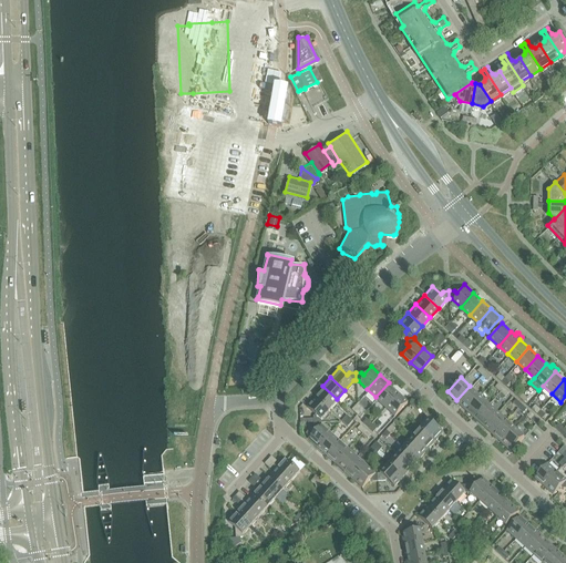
[(398,390),(389,382),(376,397),(384,405),(398,390)]
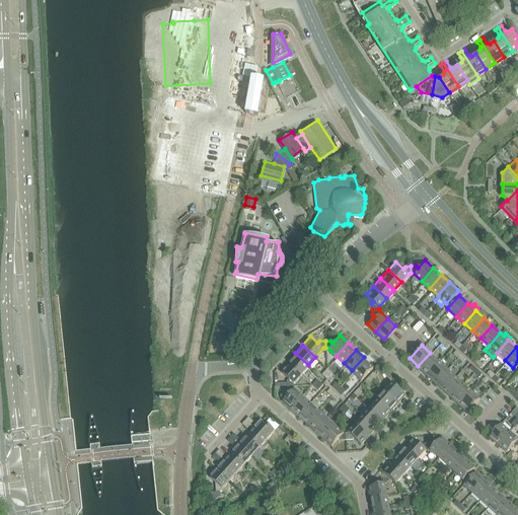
[(288,361),(301,373),(308,365),(295,353),(288,361)]
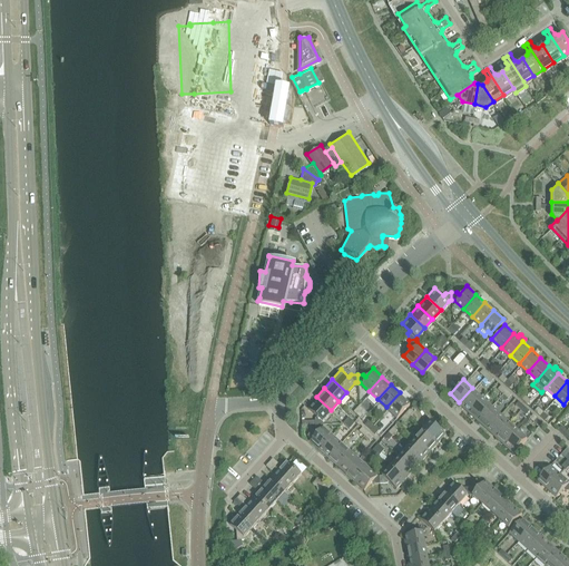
[(459,402),(468,410),(481,396),(472,388),(459,402)]
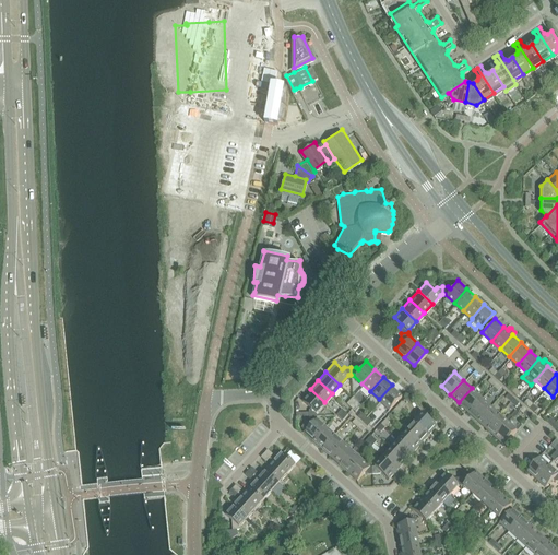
[(401,393),(392,385),(379,399),(389,408),(401,393)]
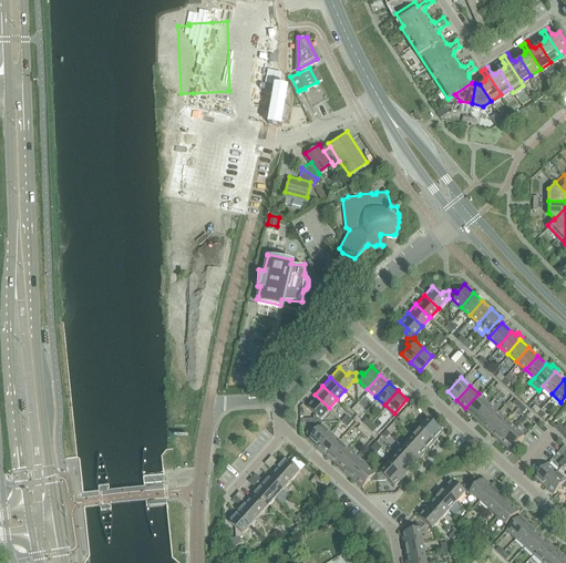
[(465,408),(474,416),(487,401),(479,393),(465,408)]
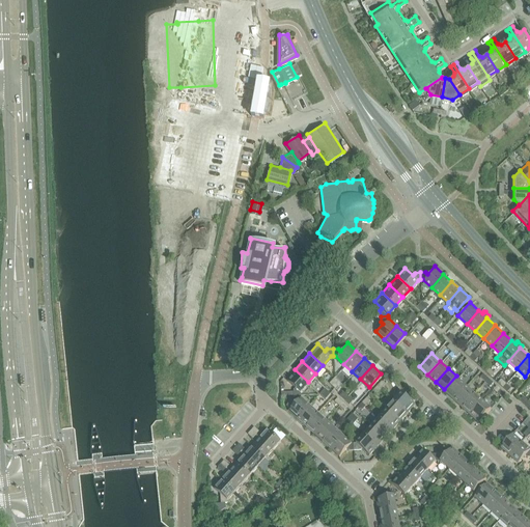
[(293,392),(300,392),(300,390),(308,382),(295,369),(286,378),(295,385),(293,387),(293,392)]
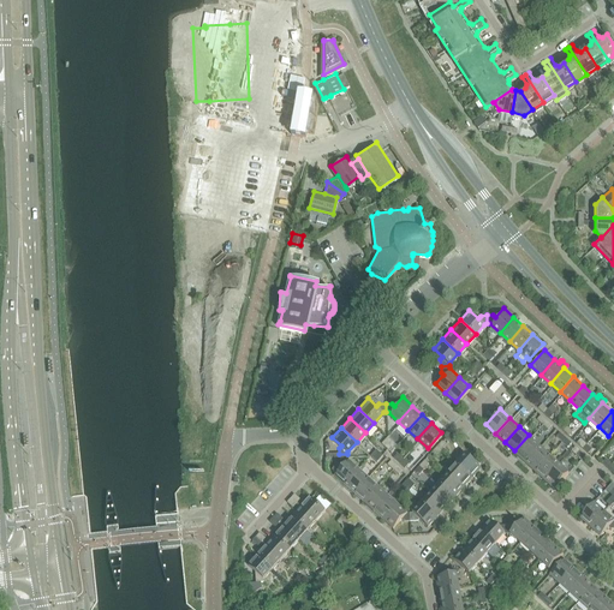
[(514,450),(524,460),(538,444),(529,435),(514,450)]
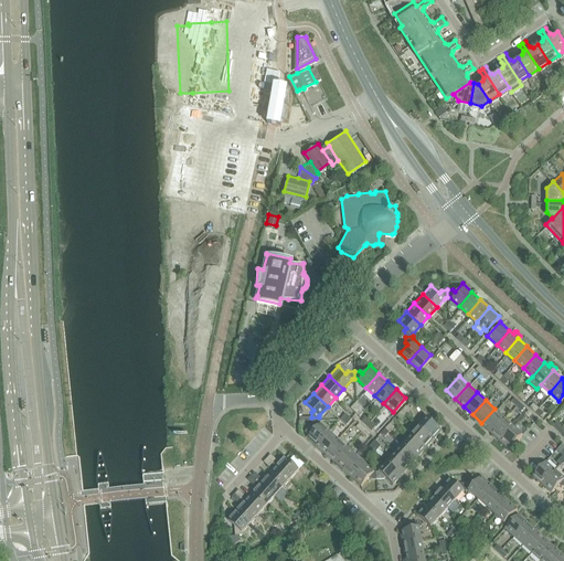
[(481,423),(490,431),(503,416),(495,409),(481,423)]
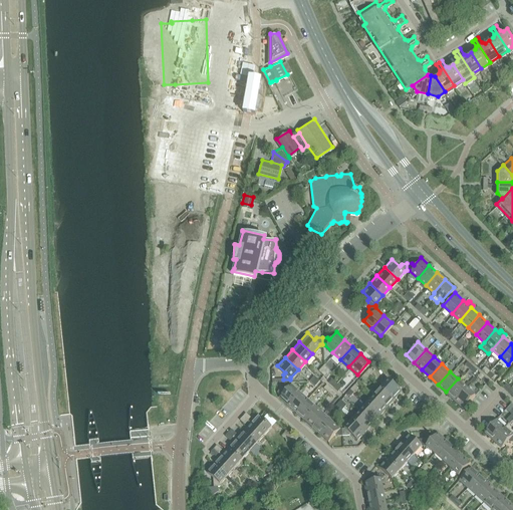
[(388,376),(380,386),(394,397),(401,389),(388,376)]
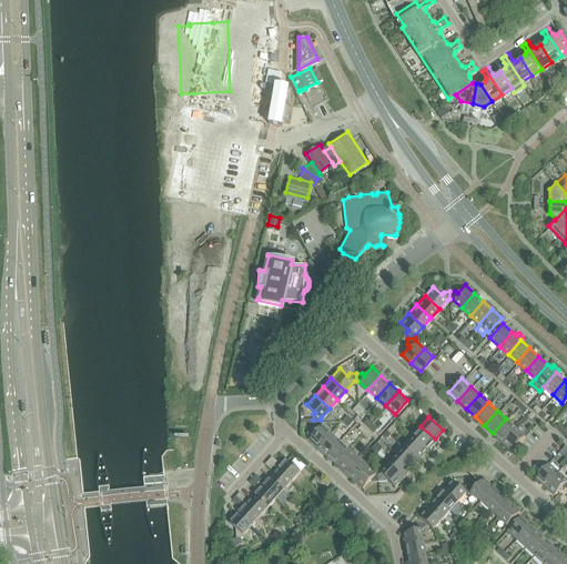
[(493,433),(502,441),(515,426),(506,419),(493,433)]
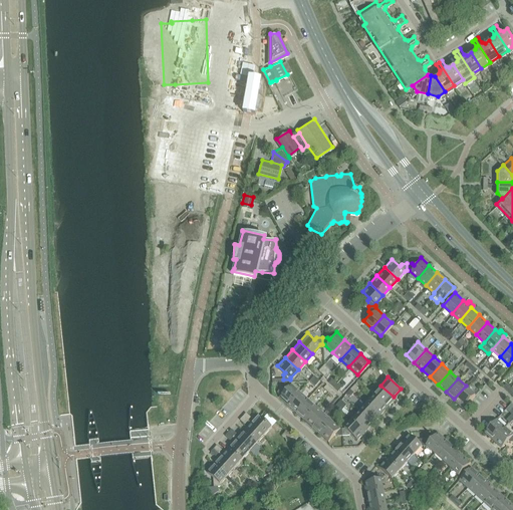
[(284,381),(276,390),(280,394),(279,395),(287,403),(299,390),(290,381),(290,379),(283,379),(284,381)]
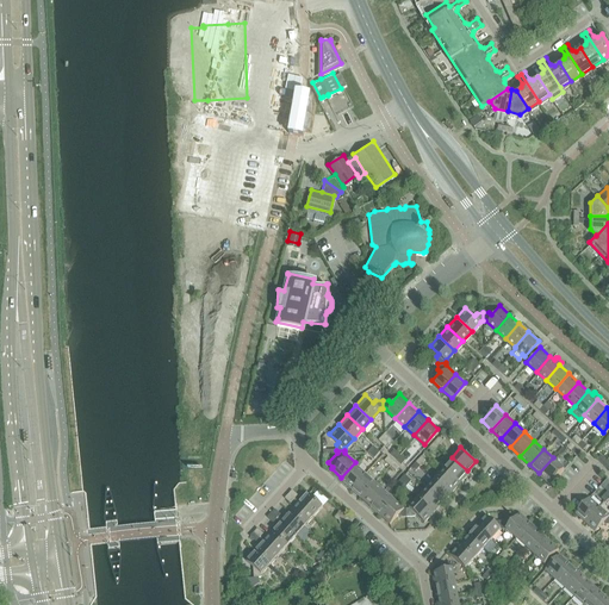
[(553,457),(539,473),(550,482),(555,475),(564,467),(569,461),(558,453),(553,457)]
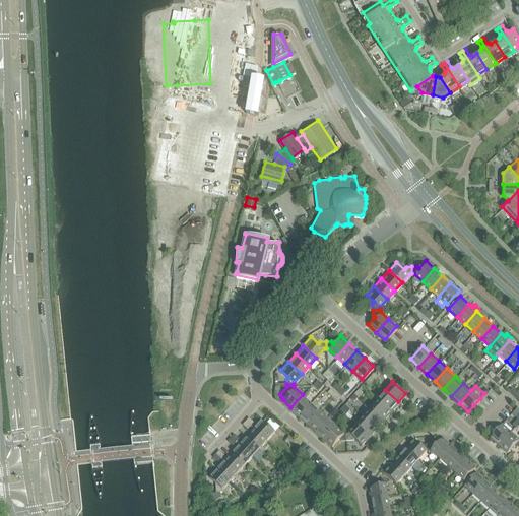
[(385,390),(378,398),(391,409),(398,401),(385,390)]
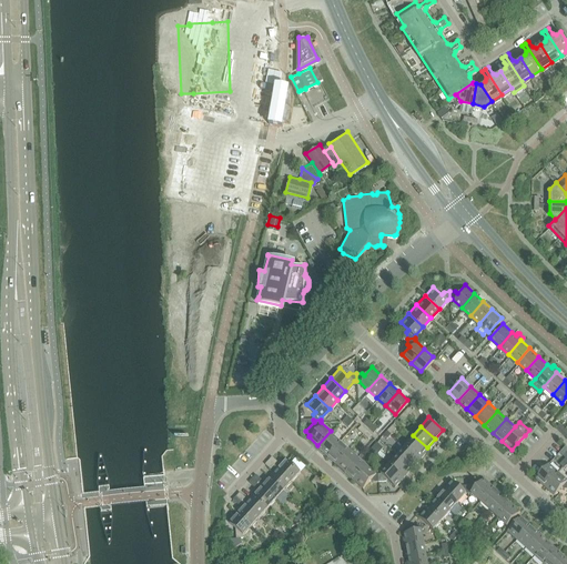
[(317,445),(326,453),(340,439),(331,431),(317,445)]
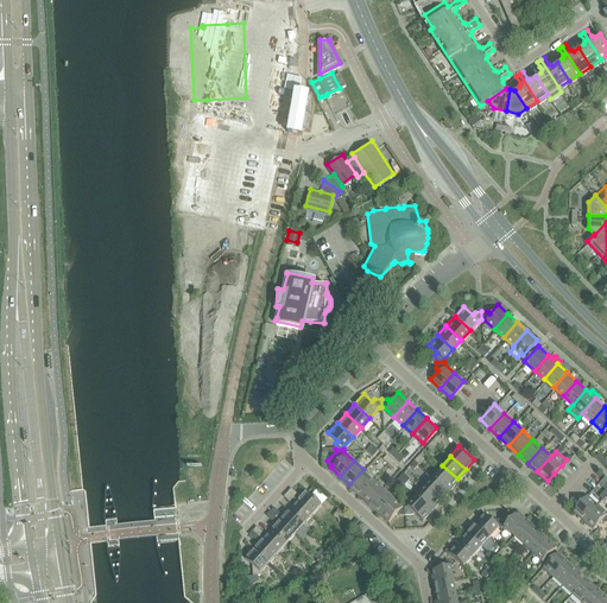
[(457,478),(442,465),(432,475),(448,488),(457,478)]
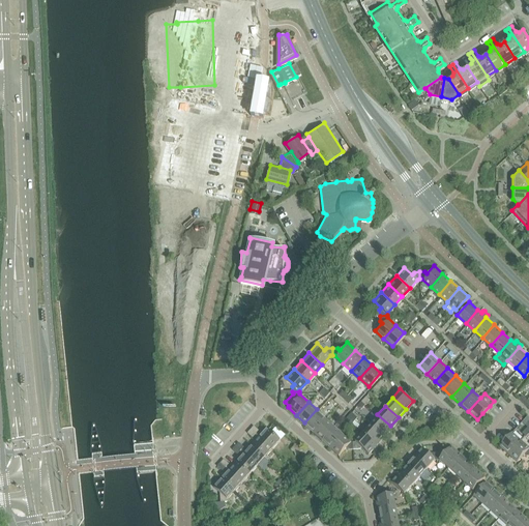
[(304,422),(313,430),(325,416),(317,409),(304,422)]
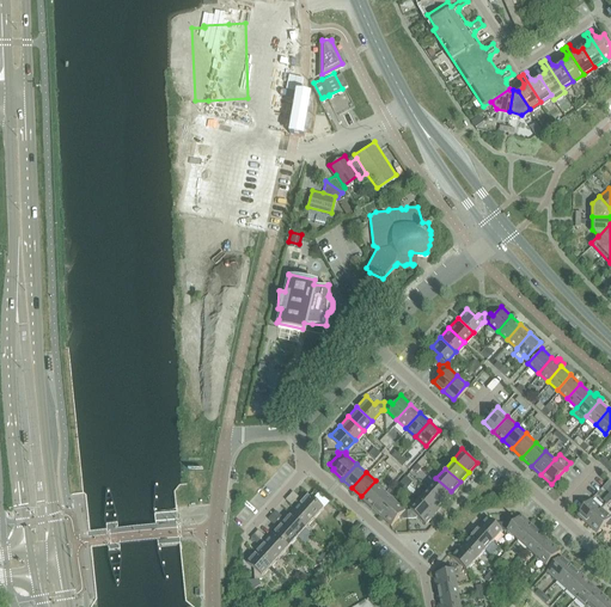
[(451,491),(435,478),(427,488),(443,501),(451,491)]
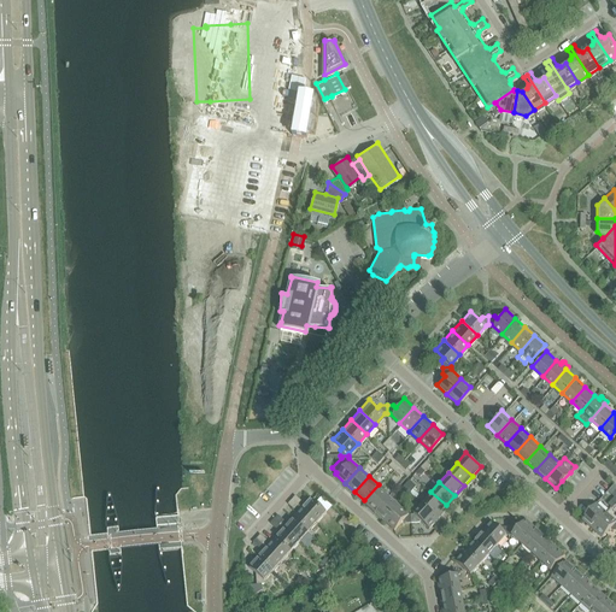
[(364,500),(374,508),(388,493),(379,484),(364,500)]
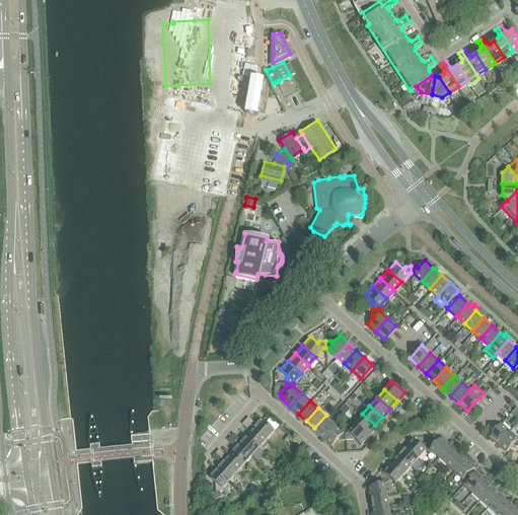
[(362,414),(355,422),(368,433),(375,425),(362,414)]
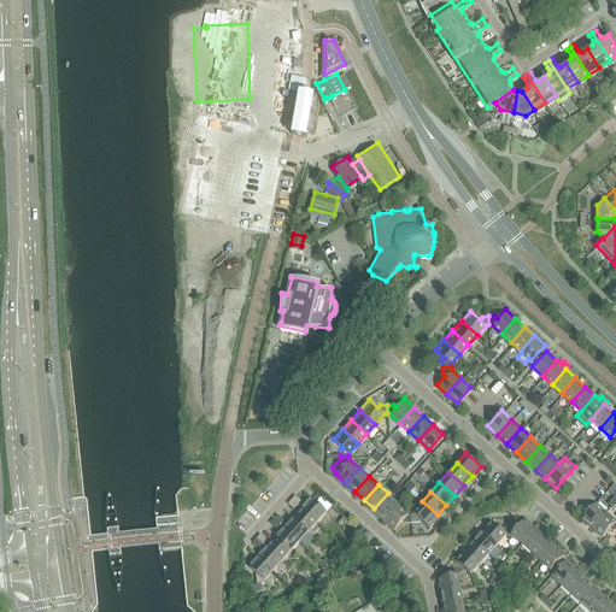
[(374,508),(383,518),(398,502),(388,493),(374,508)]
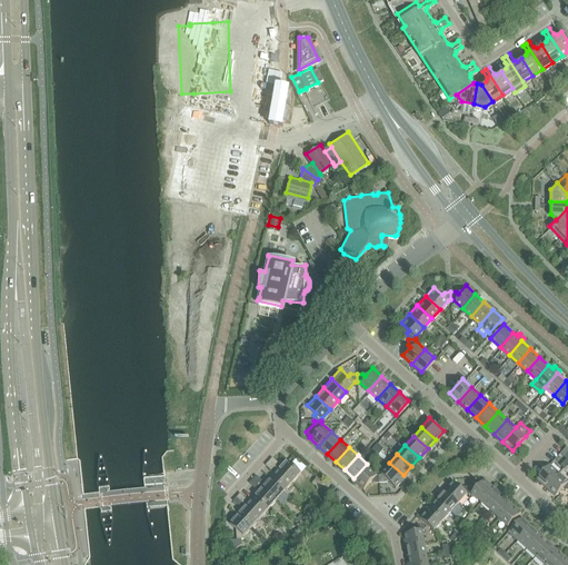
[(286,457),(277,466),(291,479),(300,471),(286,457)]
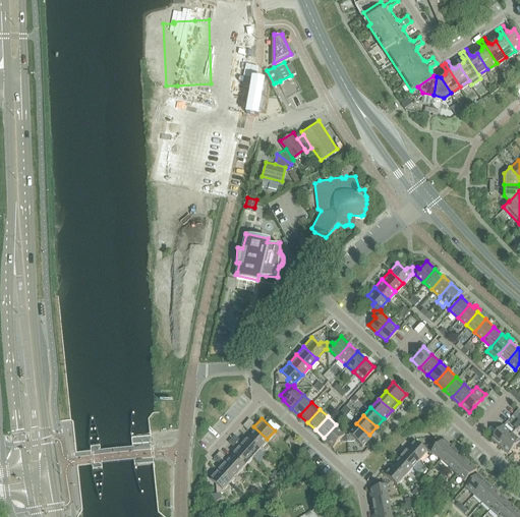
[(490,436),(499,444),(511,431),(503,422),(490,436)]
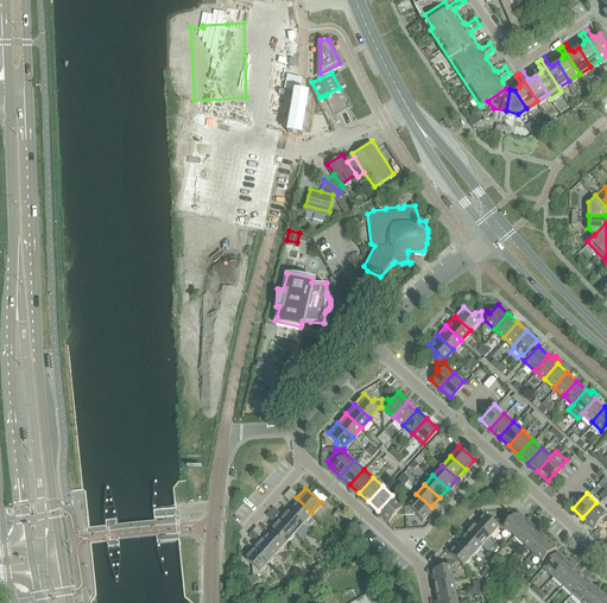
[(431,507),(416,494),(406,503),(404,503),(404,512),(411,512),(413,509),(422,518),(431,507)]
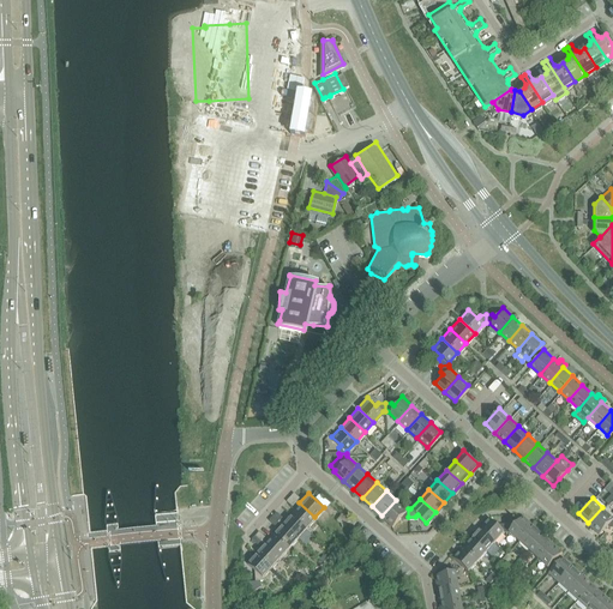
[(406,508),(396,500),(382,516),(391,524),(400,516),(402,517),(408,517),(408,508),(406,508)]
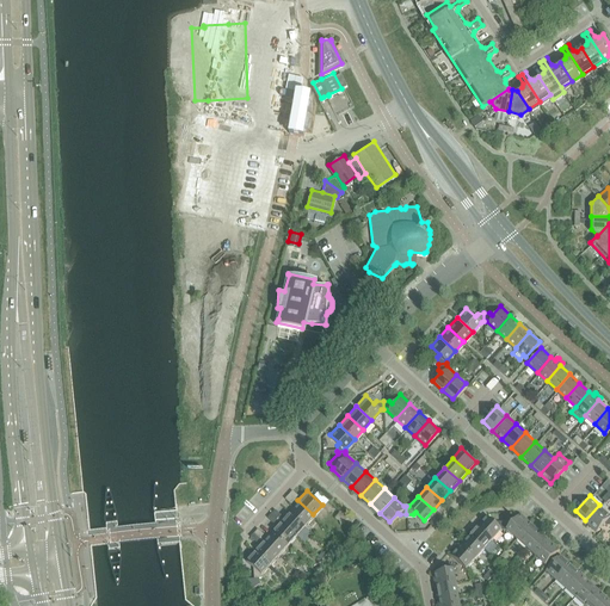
[(297,500),(289,509),(305,524),(313,514),(297,500)]
